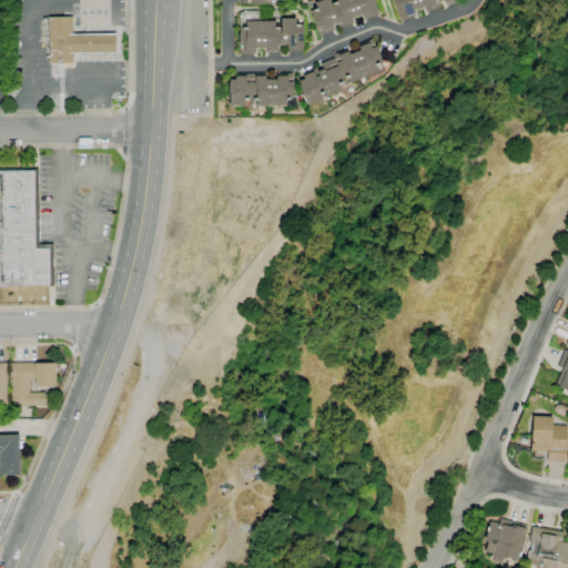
[(317,36),(308,11),(313,10),(316,9),(314,2),(321,0),(327,0),(330,3),(335,2),(334,0),(373,0),(374,1),(373,1),(377,14),(362,20),(361,17),(352,20),(353,23),(337,29),(336,23),(331,24),(333,31),(317,36)]
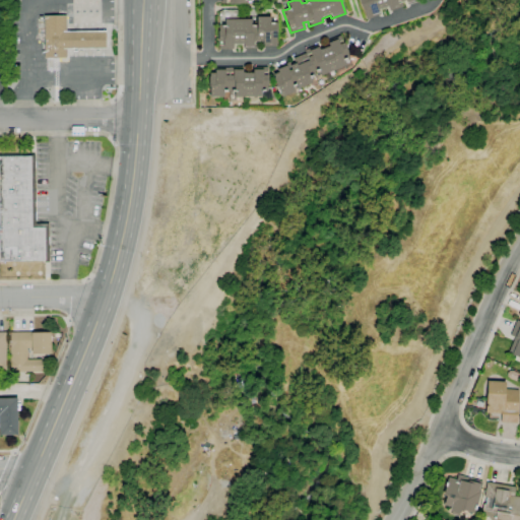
[(366,19),(362,6),(361,6),(359,0),(417,0),(418,1),(406,5),(404,0),(400,1),(402,7),(389,11),(388,8),(378,11),(379,14),(366,19)]
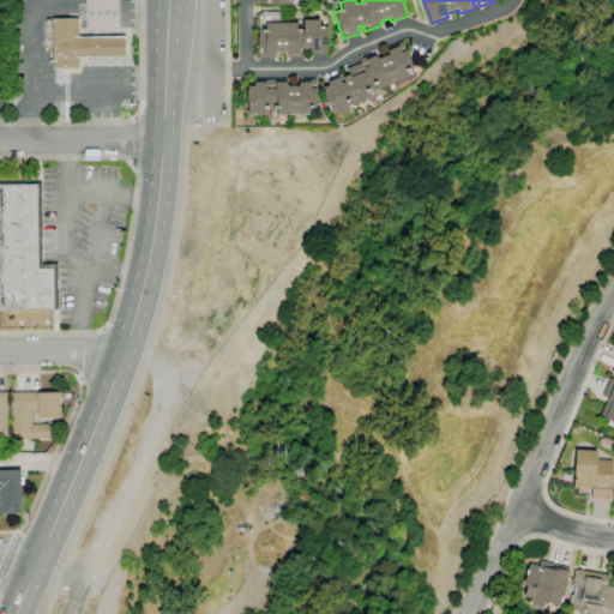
[(78,68),(52,68),(52,18),(78,18),(78,37),(125,37),(125,56),(79,58),(79,65),(78,65),(78,68)]
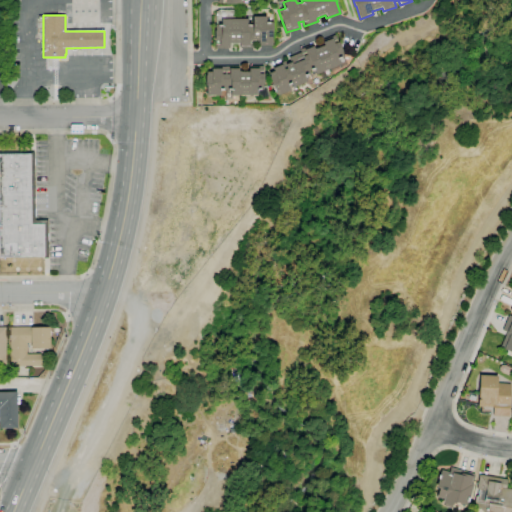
[(229,48),(215,48),(215,25),(221,25),(221,19),(247,19),(247,24),(252,24),(252,17),(266,16),(266,22),(273,22),(273,33),(272,33),(272,46),(258,46),(257,41),(254,41),(254,48),(239,48),(239,43),(229,43),(229,48)]
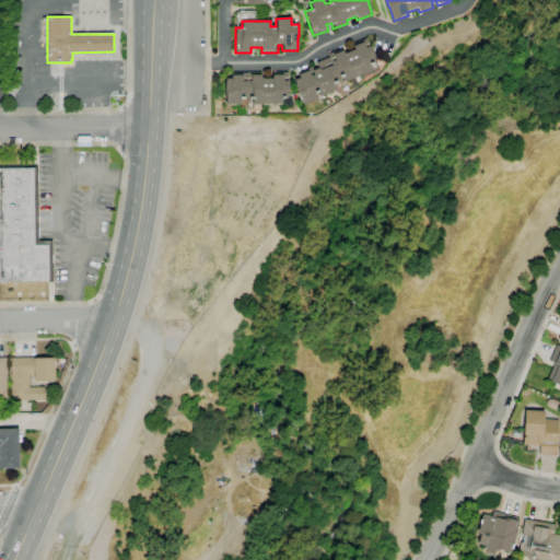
[(303,105),(293,80),(299,78),(296,72),(311,67),(312,70),(317,68),(315,62),(328,57),(327,54),(341,48),(343,54),(353,49),(351,45),(365,38),(368,43),(369,46),(370,46),(374,56),(373,57),(375,62),(376,62),(380,71),(360,80),(359,76),(345,82),(342,77),(340,78),(339,77),(338,78),(339,81),(336,82),(333,83),(336,89),(322,95),(319,90),(317,90),(318,92),(315,93),(317,98),(303,105)]
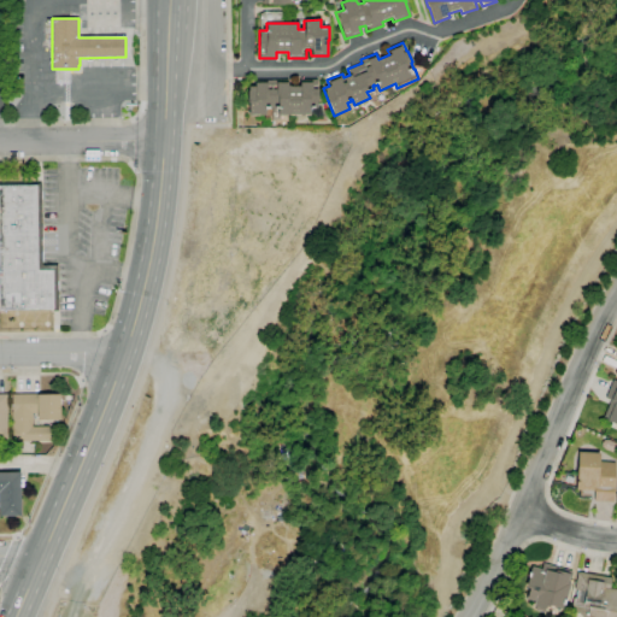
[(271,119),(271,109),(270,110),(270,109),(265,110),(265,116),(248,116),(247,103),(246,103),(246,90),(248,90),(248,87),(254,87),(254,81),(276,80),(276,82),(287,82),(287,87),(299,86),(299,80),(316,80),(317,89),(318,89),(318,101),(317,101),(317,109),(313,109),(310,109),(310,115),(280,116),(280,119),(271,119)]
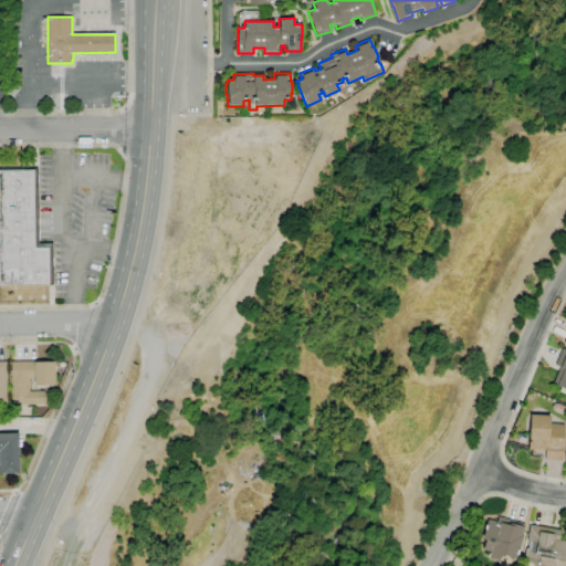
[(53,285),(0,285),(0,169),(38,169),(39,243),(52,243),(53,285)]
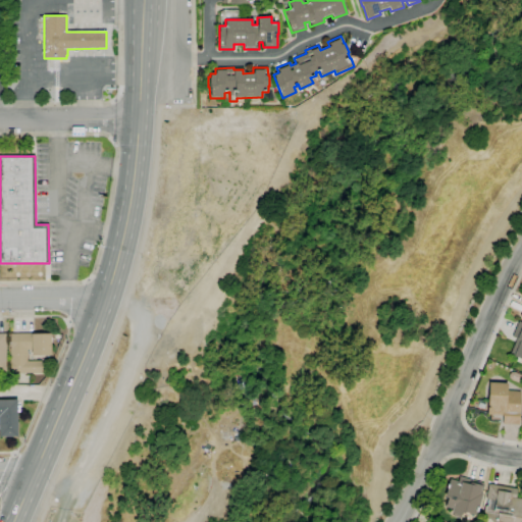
[(521,359),(510,355),(516,338),(512,336),(518,321),(521,322),(521,359)]
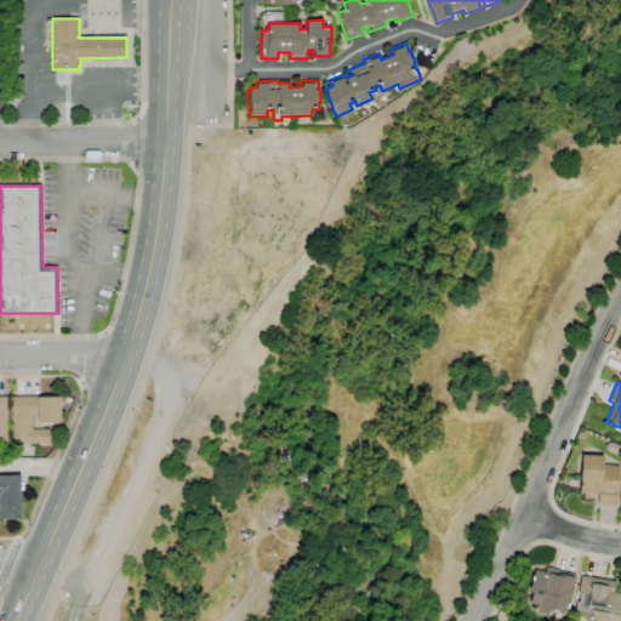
[(12,444),(12,397),(60,397),(61,423),(38,423),(38,416),(33,416),(33,429),(50,429),(50,444),(12,444)]
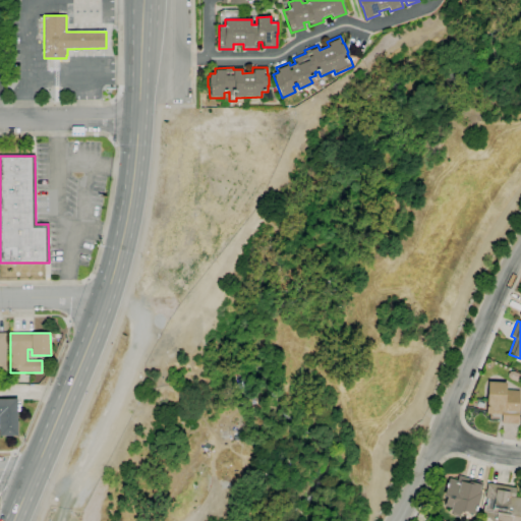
[(518,424),(502,423),(502,415),(486,414),(487,382),(507,383),(506,390),(520,391),(518,424)]
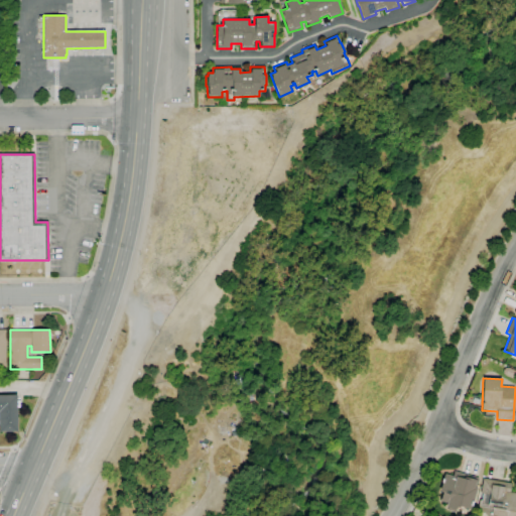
[(0,395),(16,395),(17,432),(0,432),(0,395)]
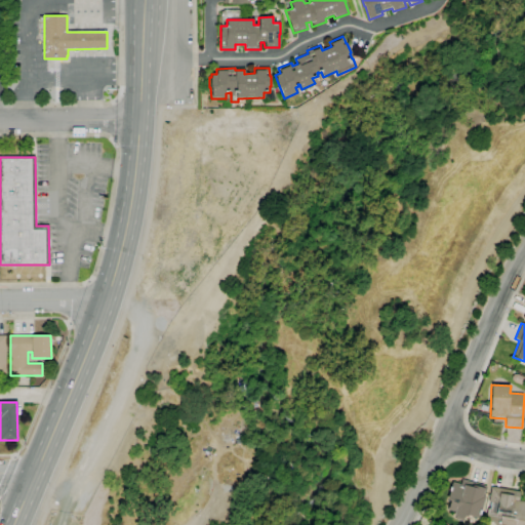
[(461,519),(453,516),(454,512),(448,510),(450,500),(447,500),(449,491),(448,491),(449,487),(450,487),(452,482),(460,484),(462,480),(487,486),(484,496),(485,496),(479,519),(469,516),(466,517),(461,519)]
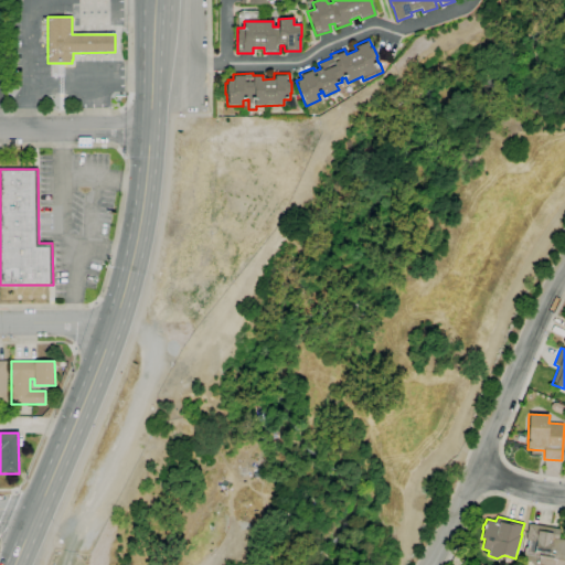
[(532,564),(531,562),(522,561),(526,541),(525,541),(529,524),(560,530),(558,539),(564,540),(564,564),(532,564)]
